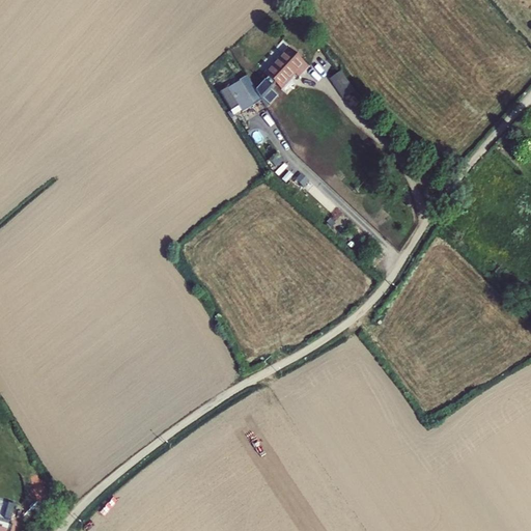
[(284,55),(289,49),(291,48),(282,39),(276,47),(282,53),(284,55)]
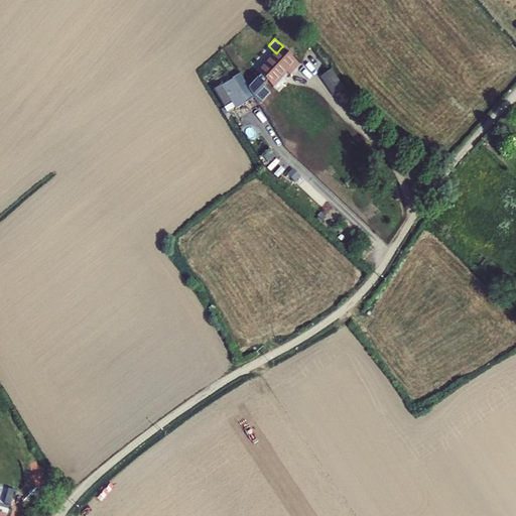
[(274,51),(256,72),(274,88),(288,73),(291,76),(300,66),(281,47),(276,53),(274,51)]
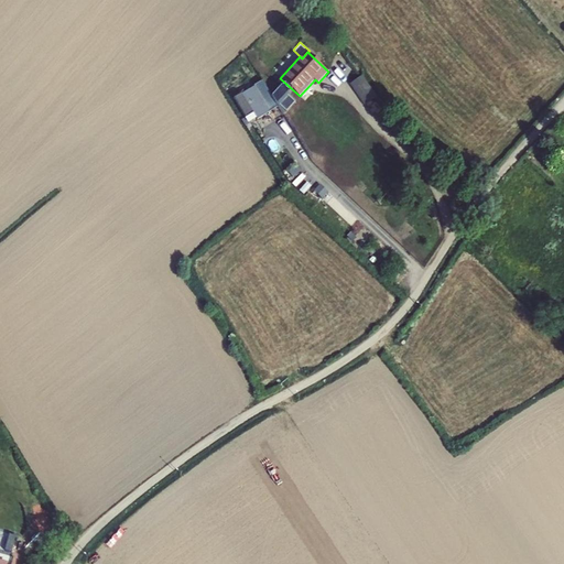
[(377,97),(362,76),(350,85),(365,106),(377,97)]
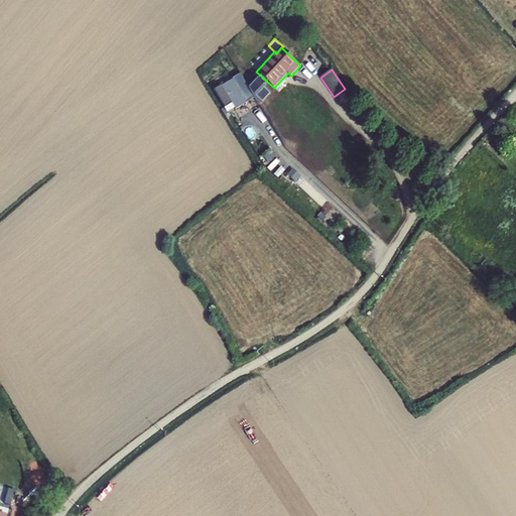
[(236,109),(255,98),(240,74),(233,79),(233,80),(222,86),(221,86),(214,90),(225,107),(226,108),(232,104),(236,109)]
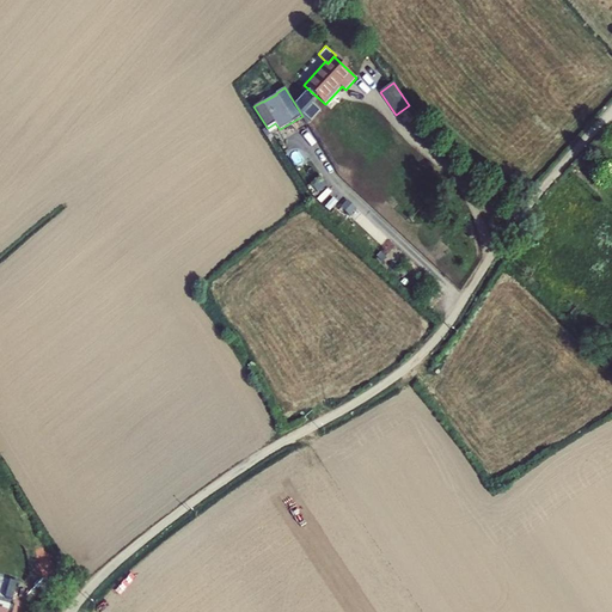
[(328,185),(322,177),(312,185),(318,193),(328,185)]
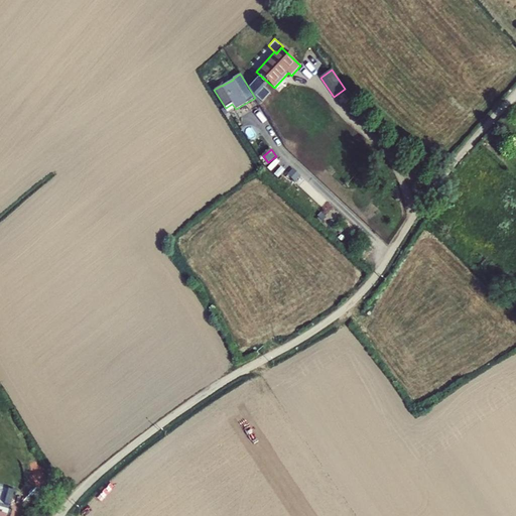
[(300,176),(293,168),(287,174),(295,181),(300,176)]
